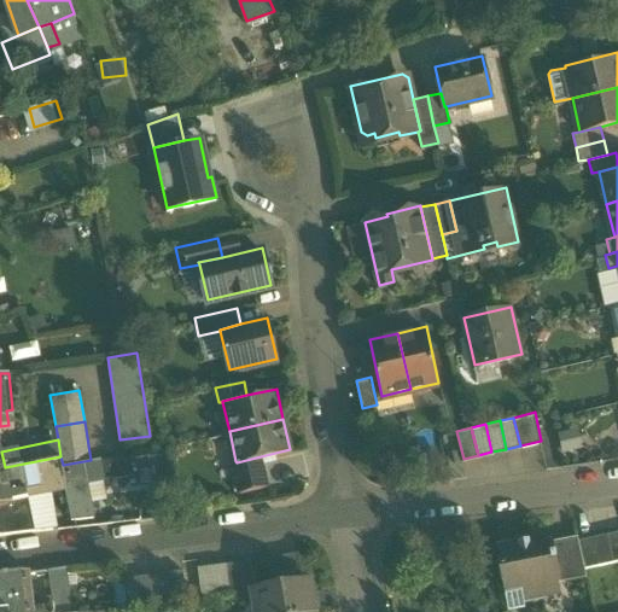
[(60,456),(5,467),(9,483),(44,477),(56,474),(64,473),(63,465),(60,456)]
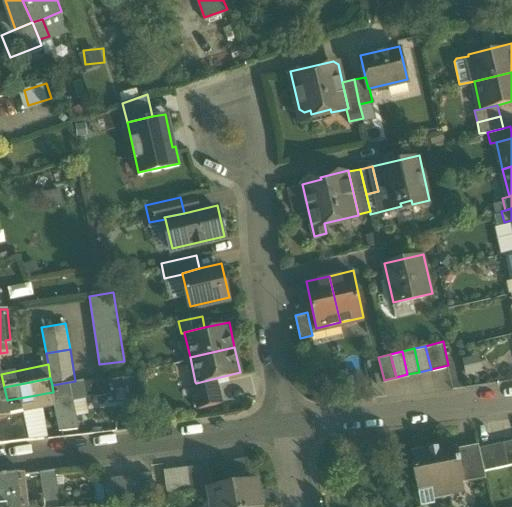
[(216,378),(196,383),(195,382),(193,382),(196,395),(219,390),(216,378)]
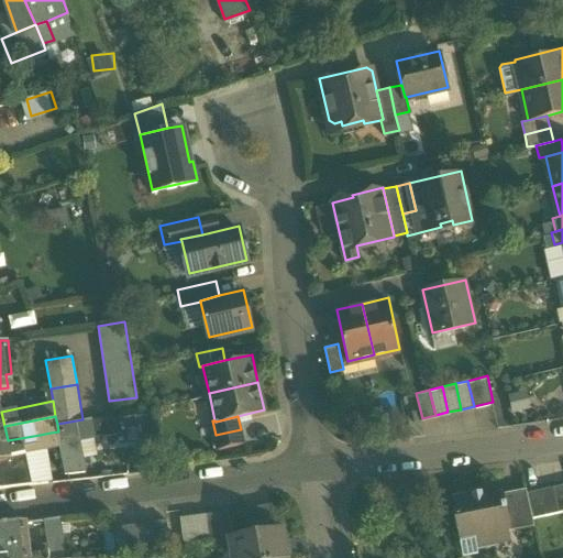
[(83,419),(57,424),(58,431),(51,433),(52,439),(78,435),(79,438),(94,435),(91,418),(83,419)]
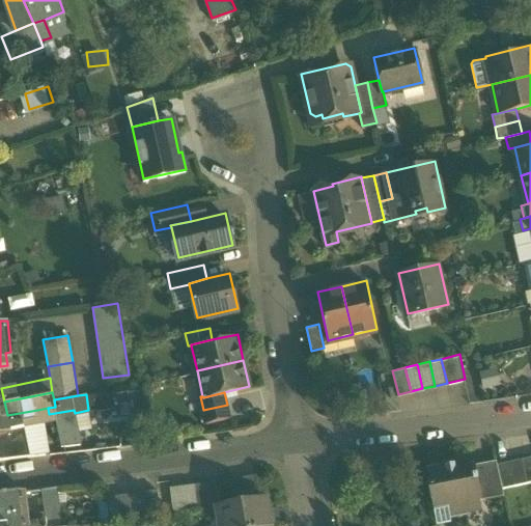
[(4,402),(0,402),(0,433),(9,431),(7,415),(4,402)]
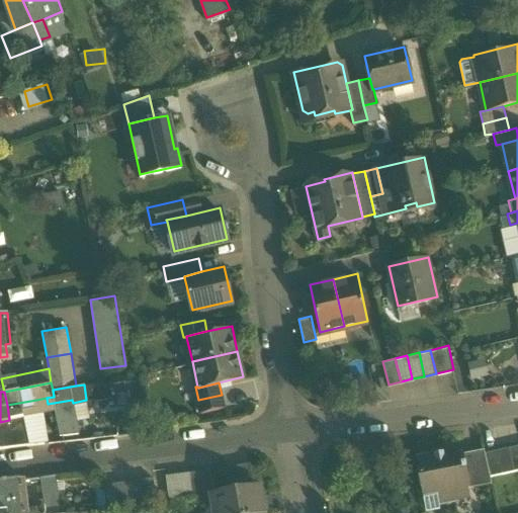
[(222,395),(198,400),(200,412),(224,406),(222,395)]
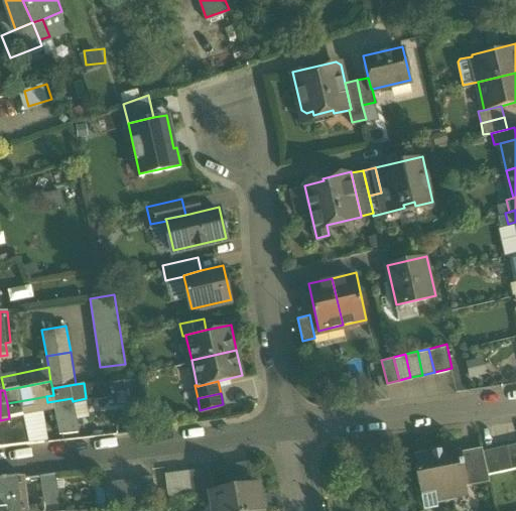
[(9,418),(0,420),(0,443),(29,441),(22,407),(37,404),(36,398),(7,403),(9,418)]
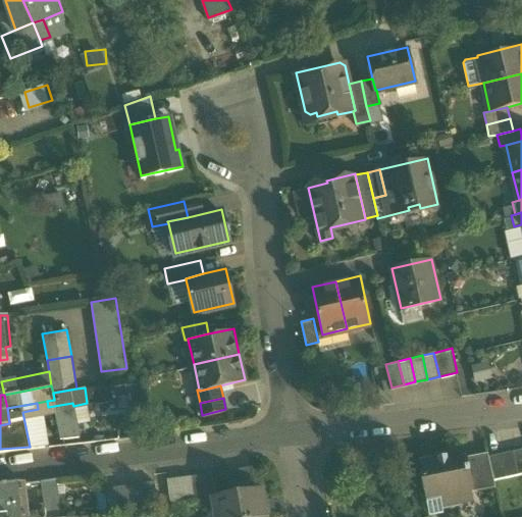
[(72,403),(48,407),(51,419),(56,418),(61,436),(80,434),(73,406),(72,403)]
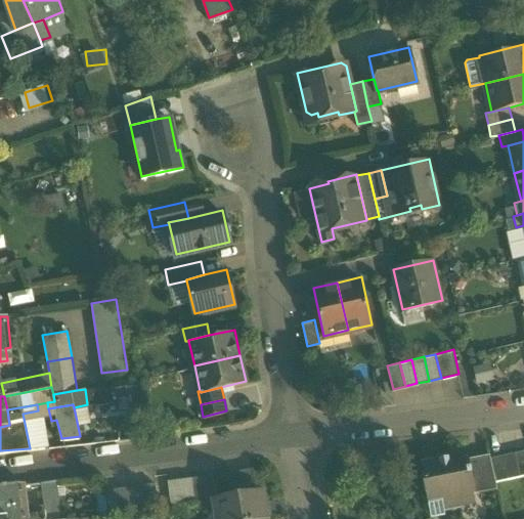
[(452,447),(436,450),(437,457),(424,459),(427,474),(422,475),(430,516),(446,513),(445,508),(463,505),(461,494),(475,491),(474,482),(470,462),(469,457),(454,459),(452,447)]
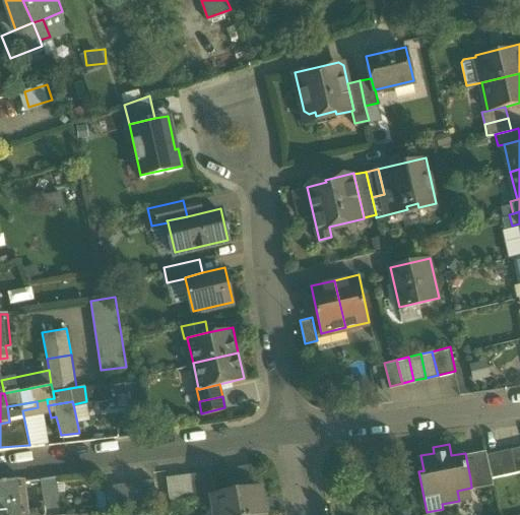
[(519,444),(510,446),(515,470),(519,468),(519,444)]
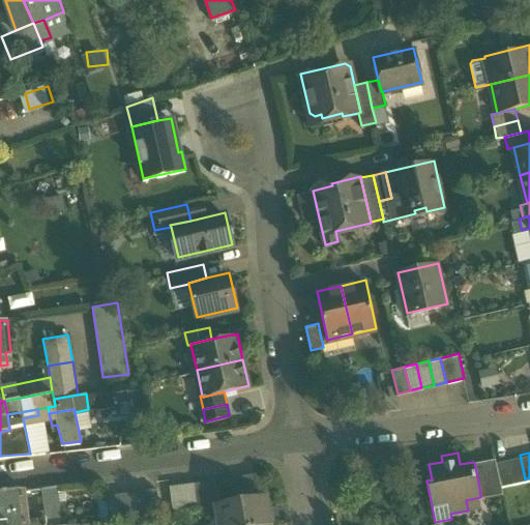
[(520,455),(507,457),(513,483),(525,479),(520,455)]
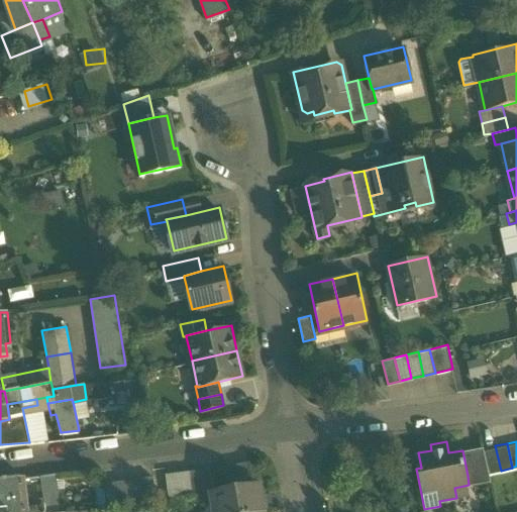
[(484,451),(463,455),(468,476),(472,475),(473,479),(490,476),(484,451)]
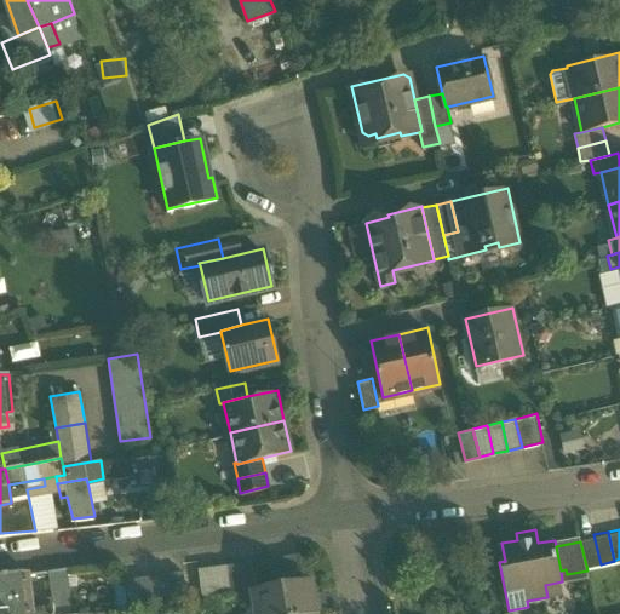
[(298,552),(269,556),(269,557),(273,586),(302,581),(298,552)]
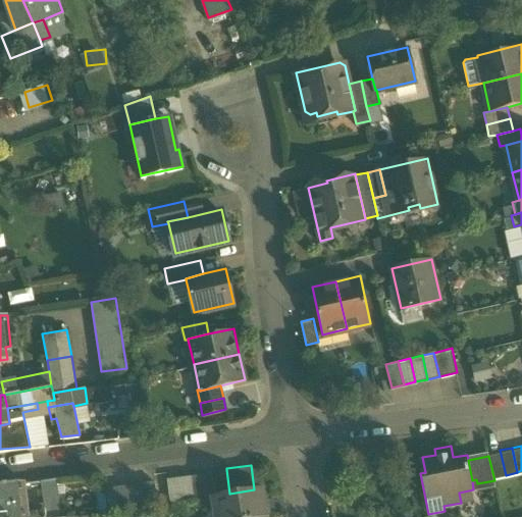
[(226,469),(215,471),(218,495),(229,494),(226,469)]
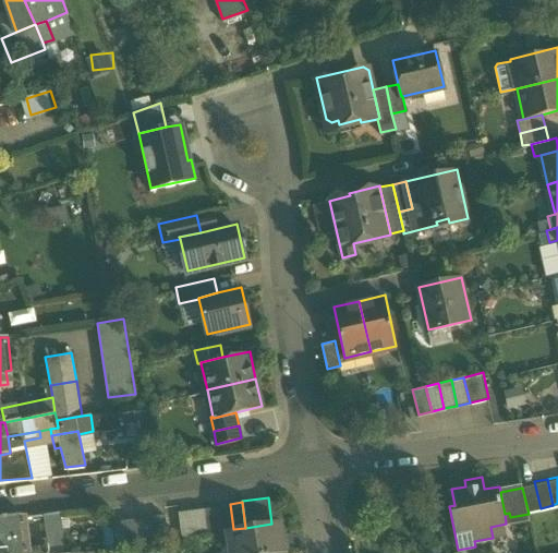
[(228,530),(233,529),(230,504),(217,505),(220,531),(228,530)]
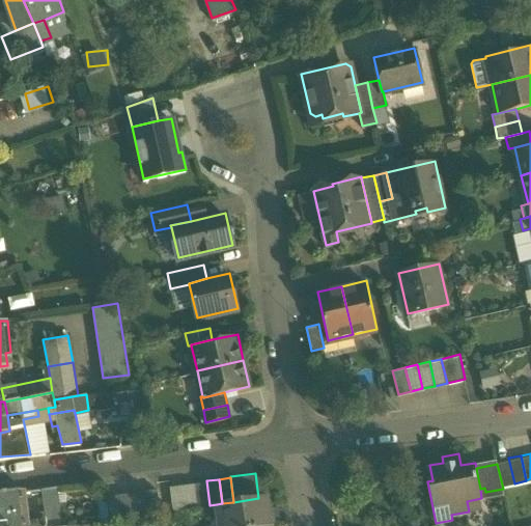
[(210,505),(206,480),(194,482),(197,507),(210,505)]
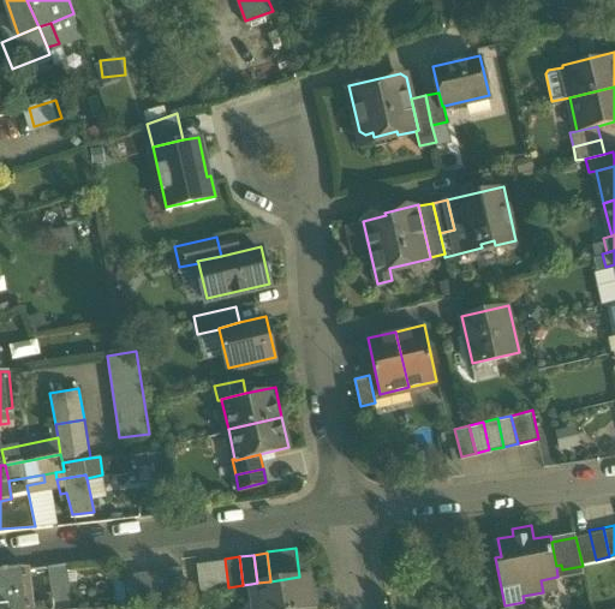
[(225,559),(210,560),(214,589),(228,587),(225,559)]
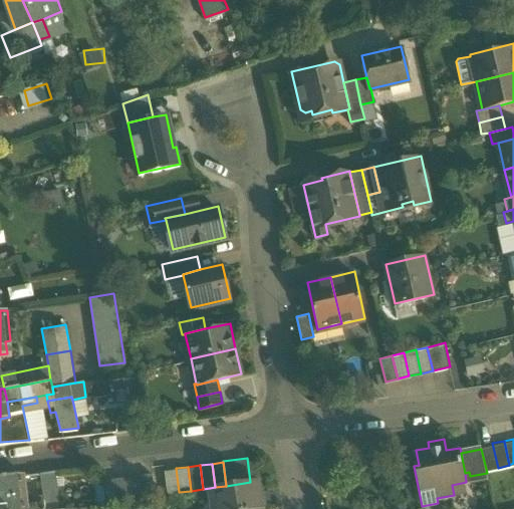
[(179,492),(176,468),(165,470),(168,493),(179,492)]
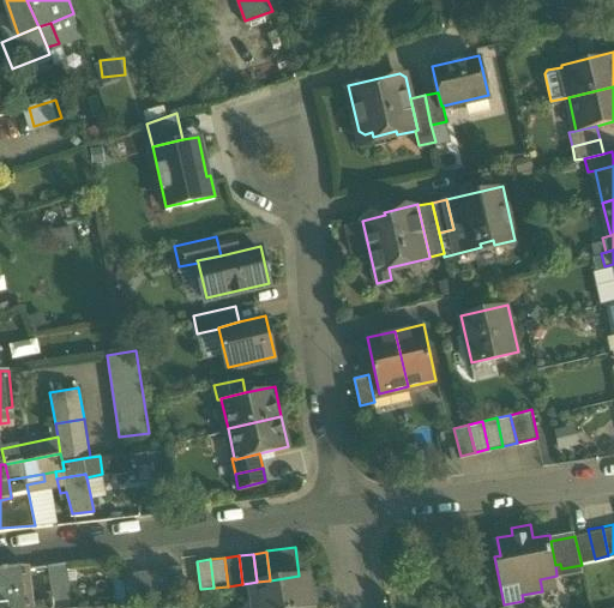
[(71,607),(66,563),(47,564),(52,591),(53,591),(54,607),(71,607)]
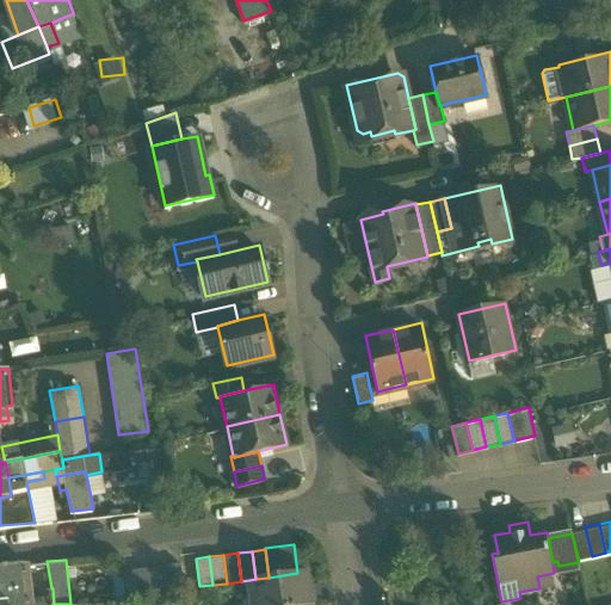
[(180,561),(166,563),(170,592),(184,590),(180,561)]
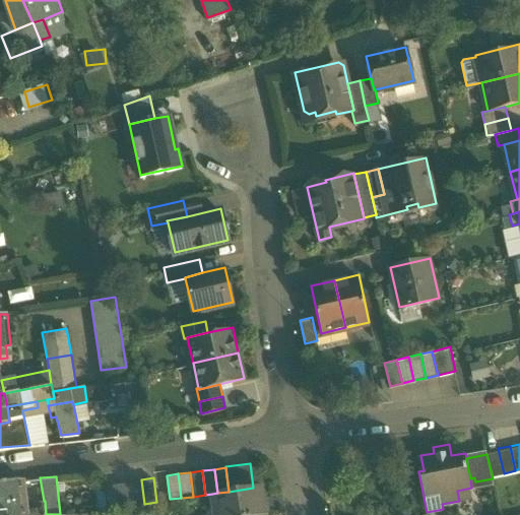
[(24,479),(0,483),(0,514),(28,514),(28,510),(24,479)]
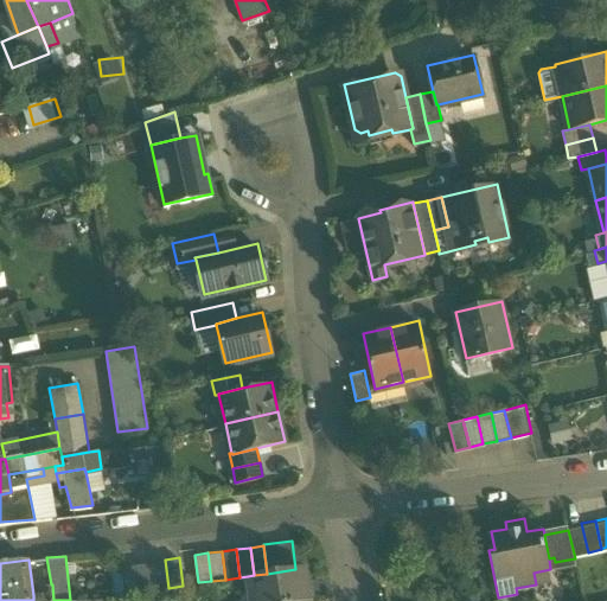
[(165,560),(122,566),(127,594),(168,588),(165,560)]
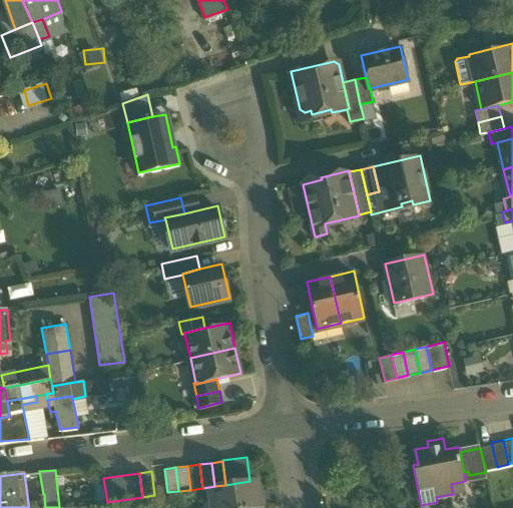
[(214,486),(209,487),(212,507),(261,507),(262,507),(257,479),(249,481),(225,485),(214,486)]
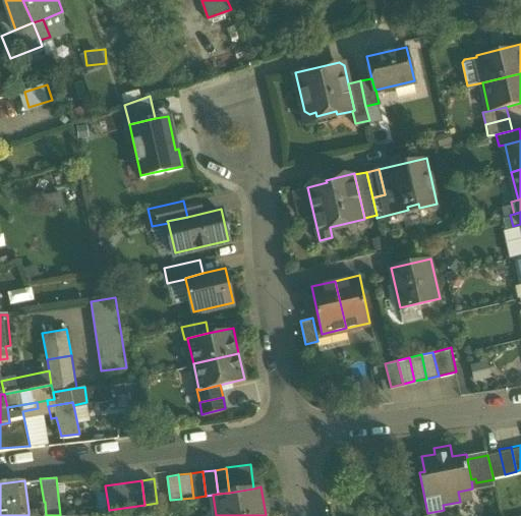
[(44,502),(33,504),(34,510),(29,511),(29,515),(46,515),(45,502),(44,502)]
